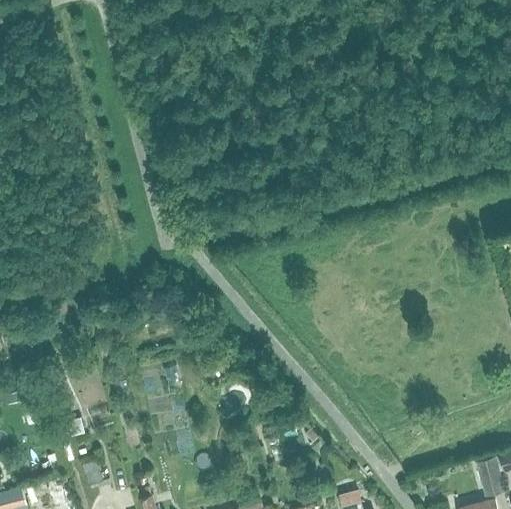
[(200,347),(194,356),(195,360),(201,364),(206,363),(212,355),(211,350),(205,346),(200,347)]
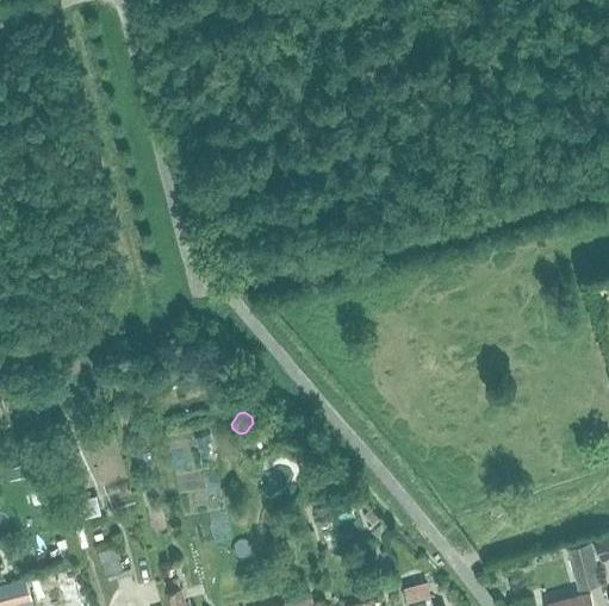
[(149,454),(132,458),(135,468),(151,463),(149,454)]
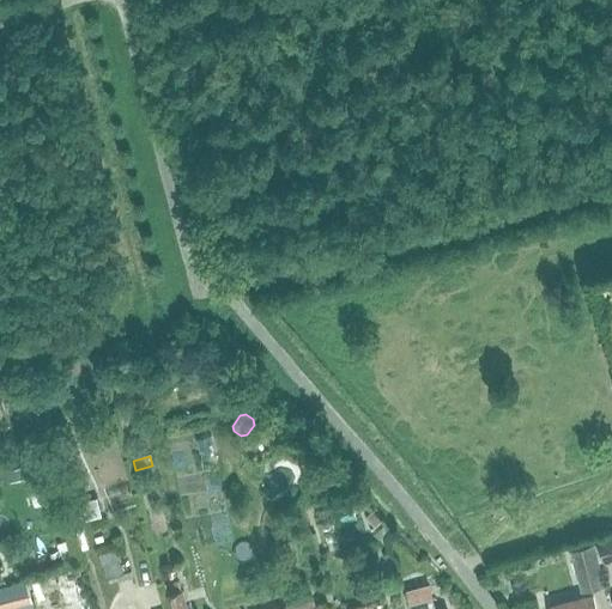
[(22,473),(8,476),(11,485),(24,481),(22,473)]
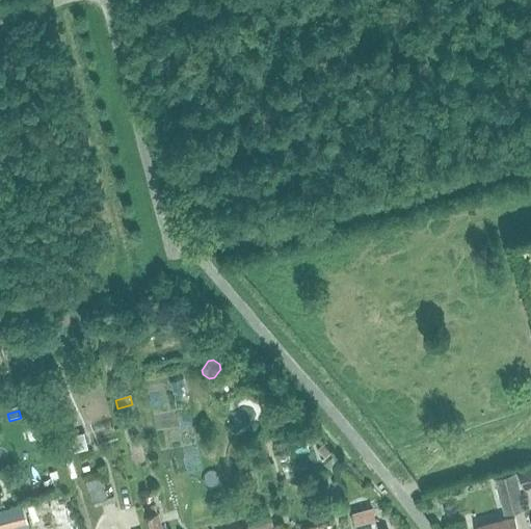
[(83,435),(64,441),(68,455),(87,450),(83,435)]
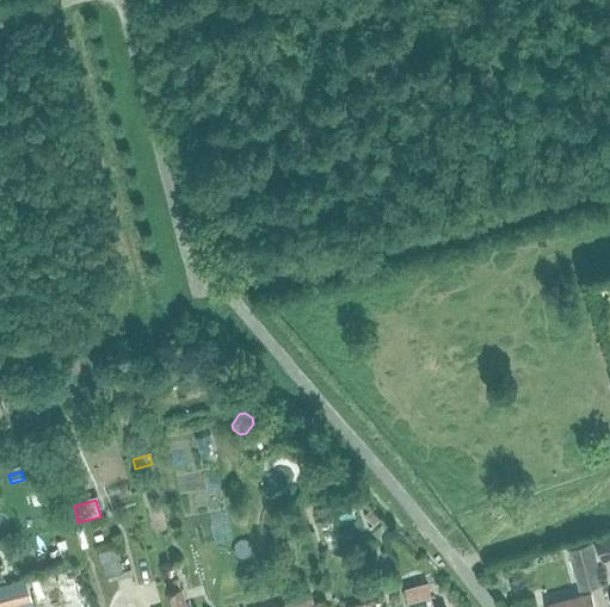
[(371,511),(364,516),(373,527),(380,521),(371,511)]
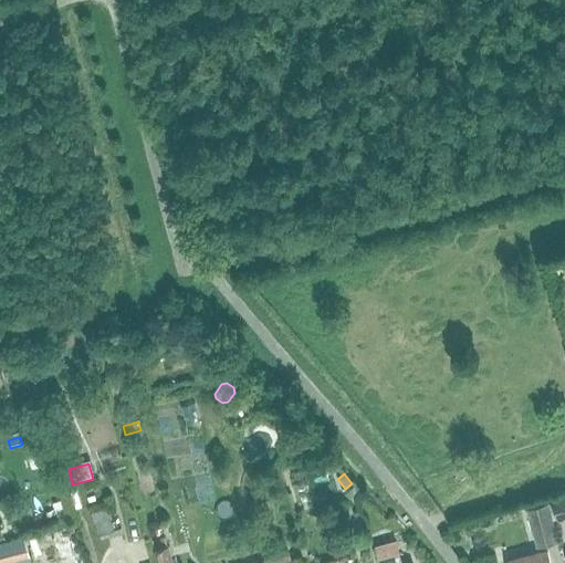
[(564,517),(564,498),(551,503),(555,520),(564,517)]
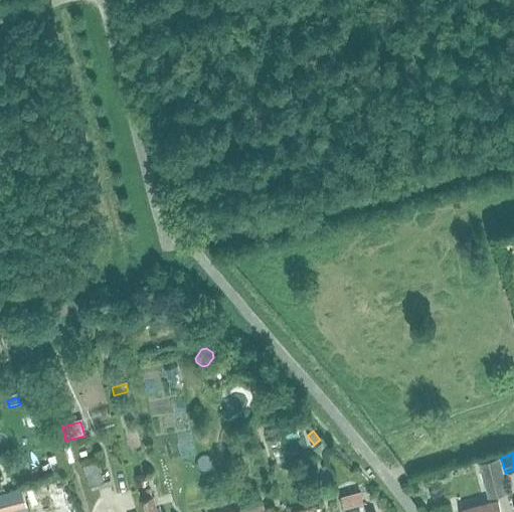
[(497,458),(479,463),(489,498),(507,493),(497,458)]
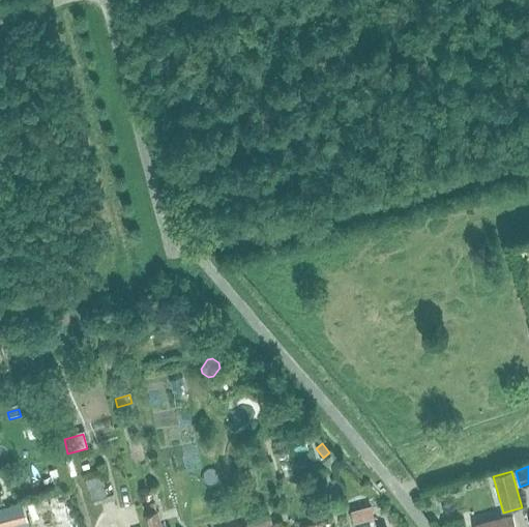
[(103,487),(87,491),(91,505),(107,501),(103,487)]
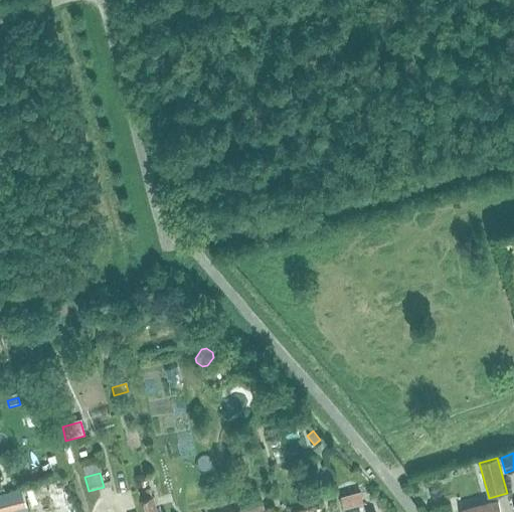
[(51,488),(51,502),(68,502),(68,488),(51,488)]
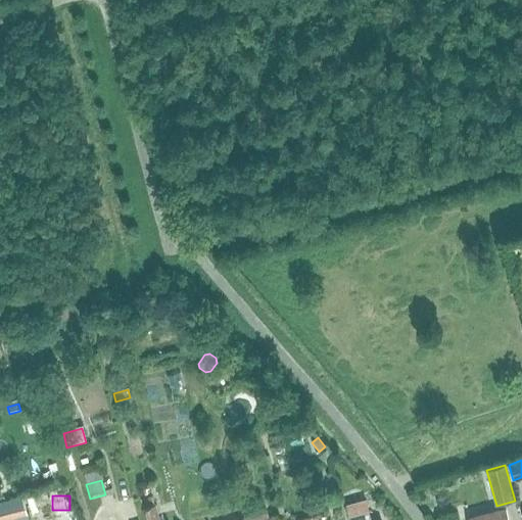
[(141,501),(143,509),(154,506),(152,498),(141,501)]
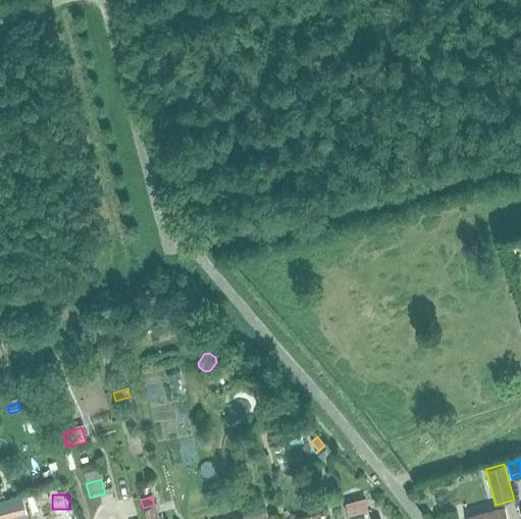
[(368,518),(364,504),(358,505),(358,502),(346,506),(349,518),(368,518)]
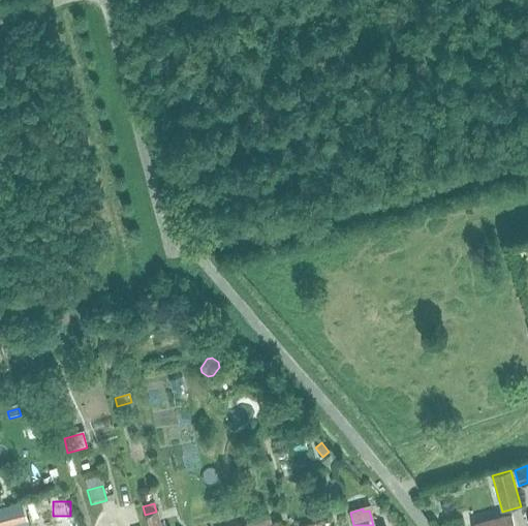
[(159,525),(156,512),(143,515),(145,525),(159,525)]
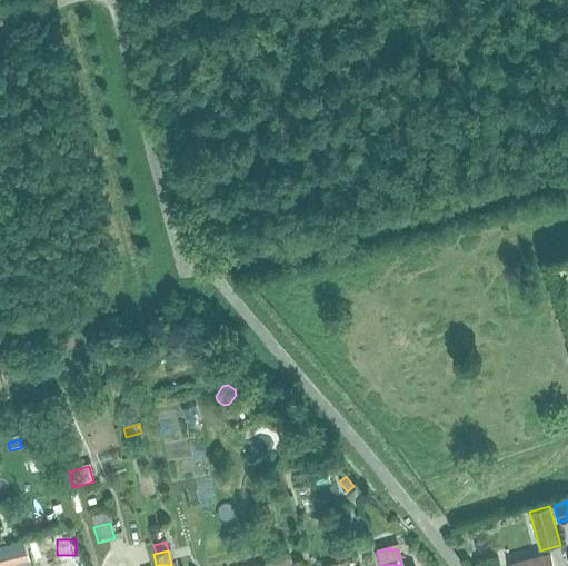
[(551,565),(549,554),(510,564),(510,565),(551,565)]
